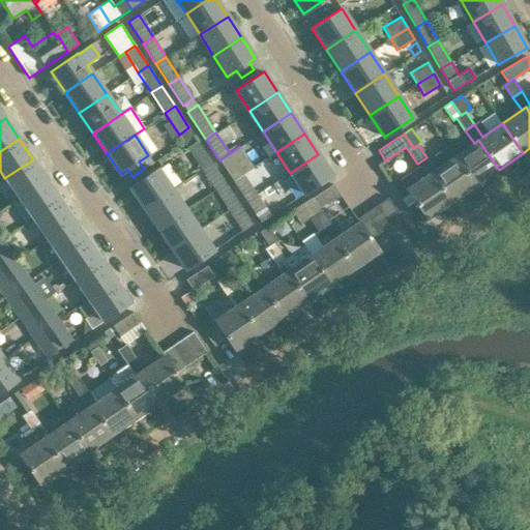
[(478,140),(474,143),(454,156),(475,186),(499,170),(478,140)]
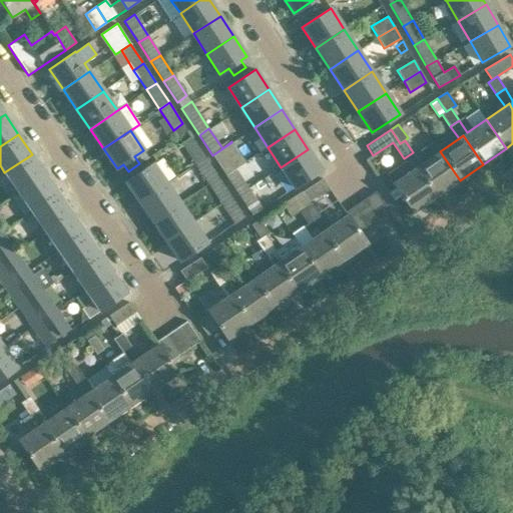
[(181,143),(195,164),(205,157),(191,136),(181,143)]
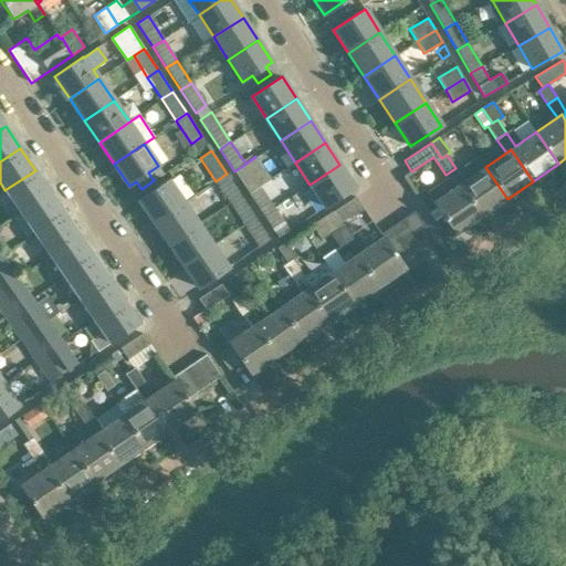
[(446,175),(448,178),(456,187),(460,185),(481,217),(507,199),(485,167),(478,156),(457,170),(456,168),(446,175)]
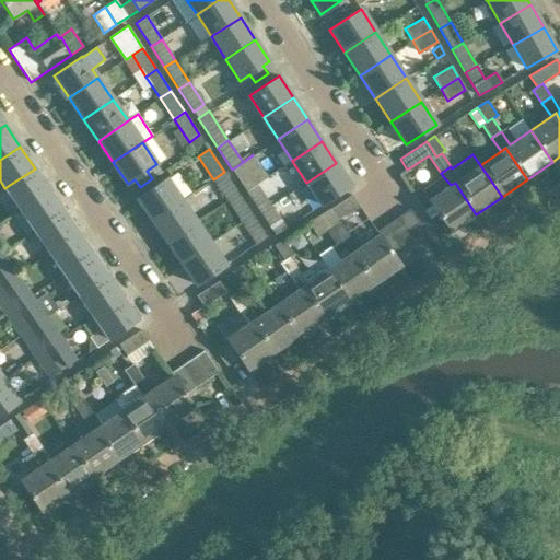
[(253,155),(232,170),(246,190),(257,184),(267,176),(253,155)]
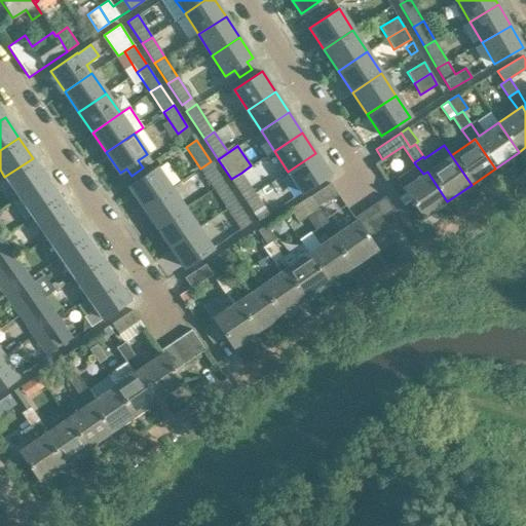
[(315,153),(288,172),(302,192),(329,174),(315,153)]
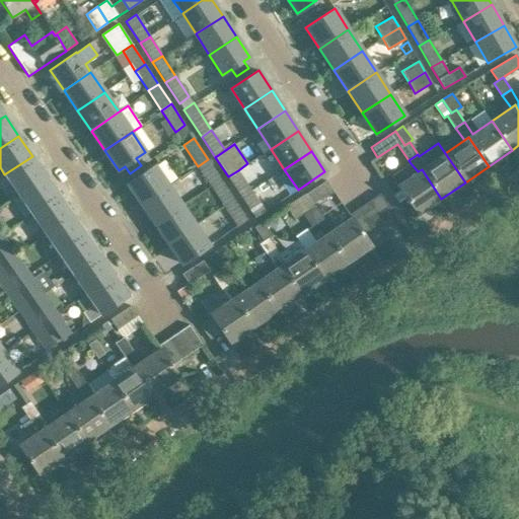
[(18,195),(46,175),(32,156),(4,174),(18,195)]
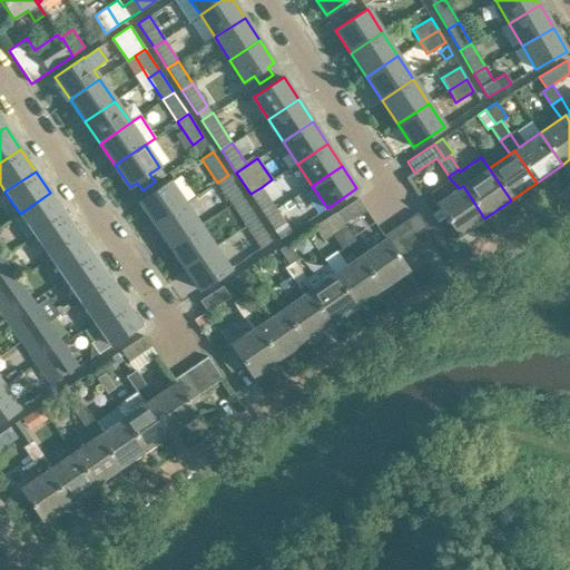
[(228,175),(217,183),(232,204),(242,196),(228,175)]
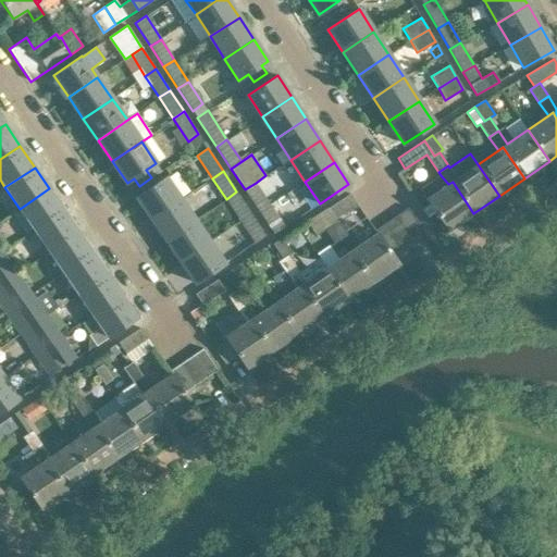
[(441,175),(438,177),(420,189),(448,231),(473,213),(453,182),(448,184),(441,175)]
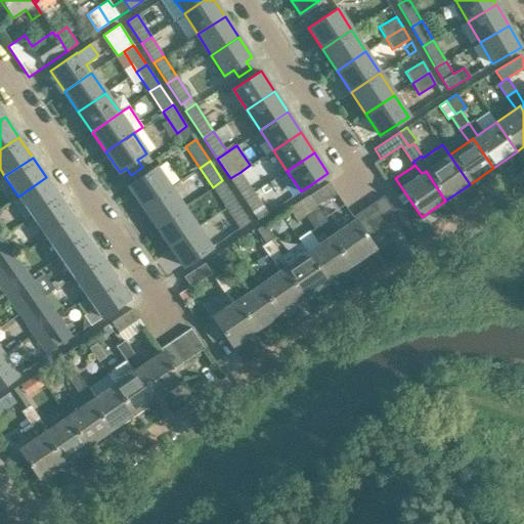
[(129,185),(142,206),(170,187),(156,167),(129,185)]
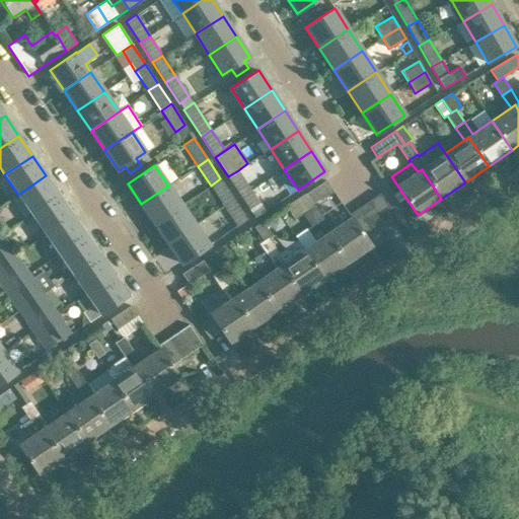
[(238,170),(228,176),(241,197),(251,191),(238,170)]
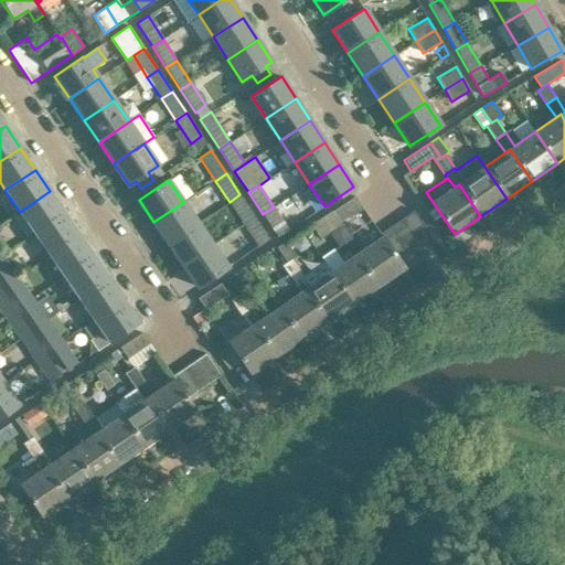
[(50,191),(20,212),(34,234),(65,213),(50,191)]
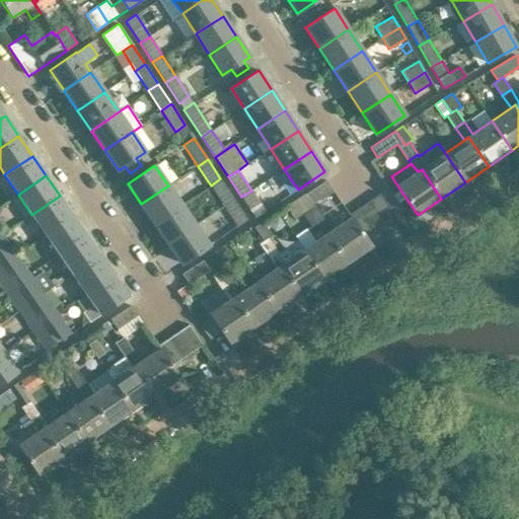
[(220,178),(211,186),(224,206),(234,200),(220,178)]
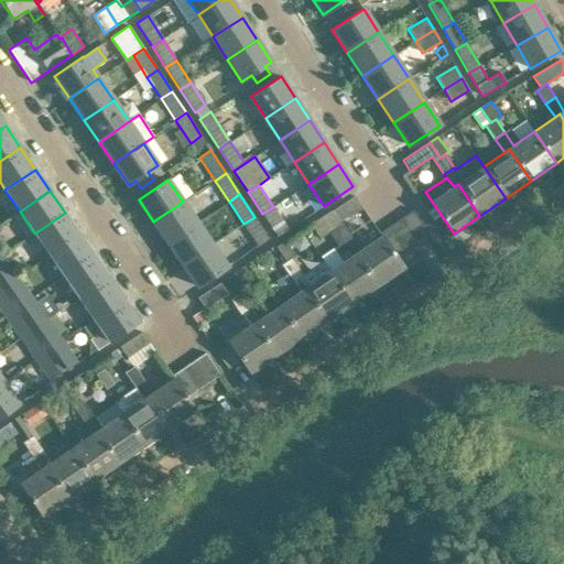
[(355,196),(333,210),(340,221),(361,207),(355,196)]
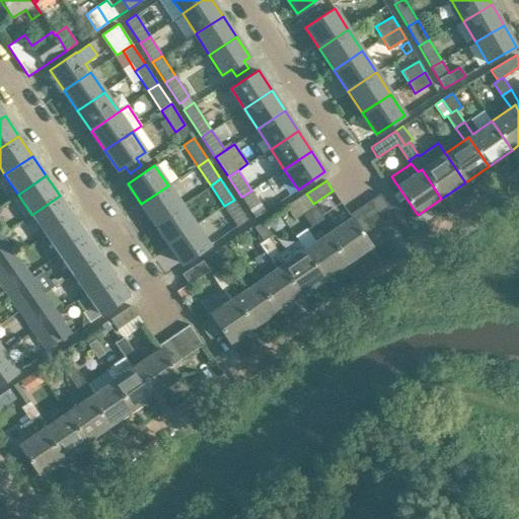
[(168,186),(141,204),(155,224),(181,206),(168,186)]
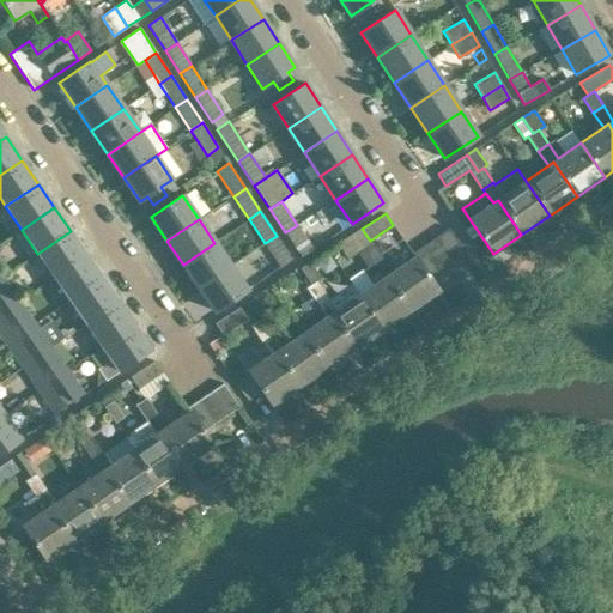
[(297,225),(285,232),(301,258),(314,249),(297,225)]
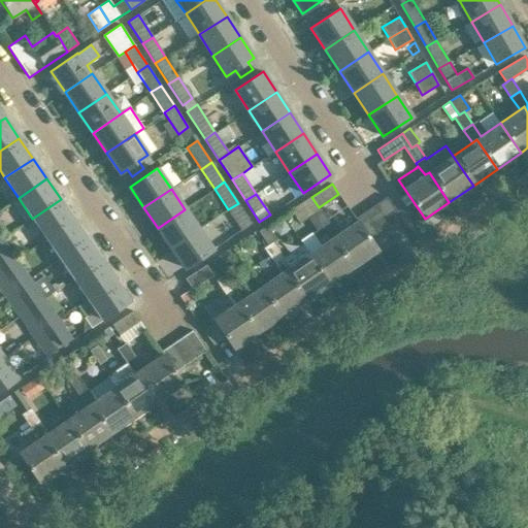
[(387,197),(375,204),(390,225),(400,218),(387,197)]
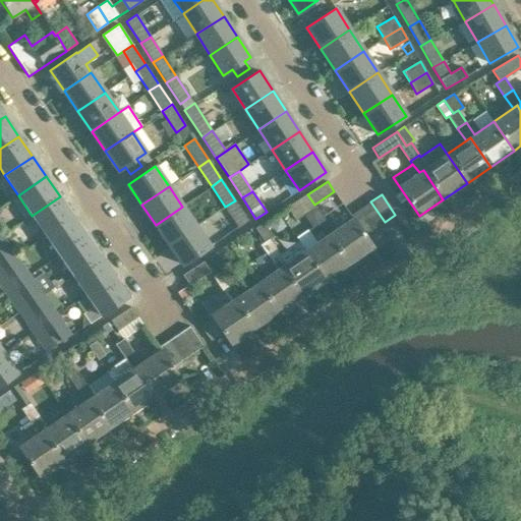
[(60,196),(32,216),(46,236),(73,217),(60,196)]
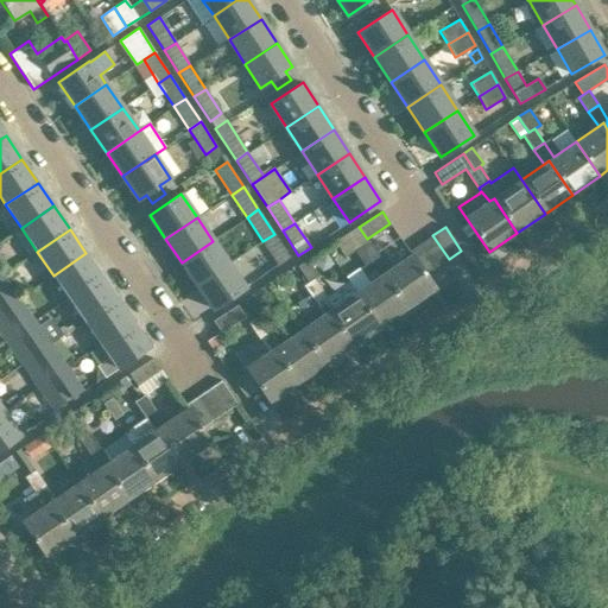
[(274,234),(263,241),(278,265),(290,258),(274,234)]
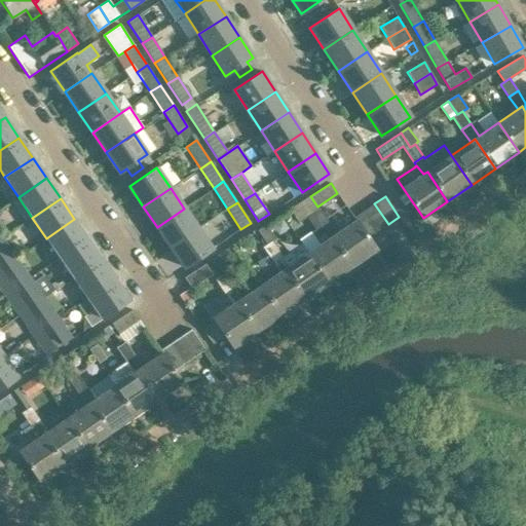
[(374,203),(364,211),(378,231),(388,224),(374,203)]
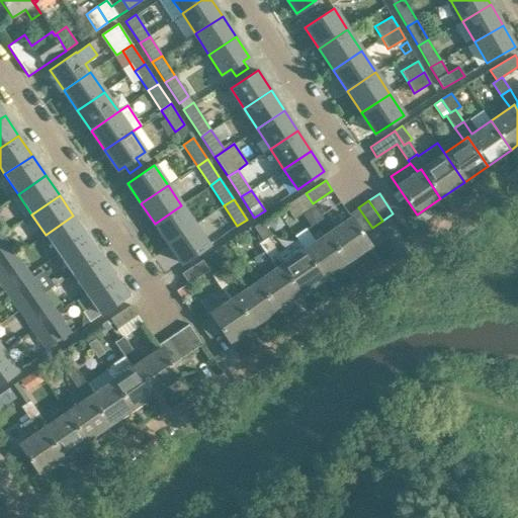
[(181,205),(155,224),(168,244),(195,226),(181,205)]
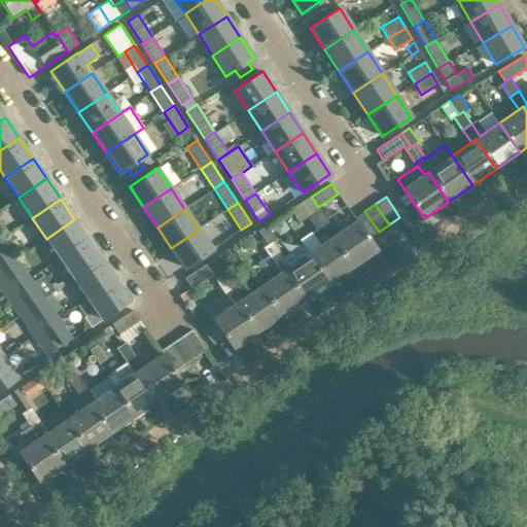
[(319,209),(311,215),(319,227),(319,229),(328,221),(319,209)]
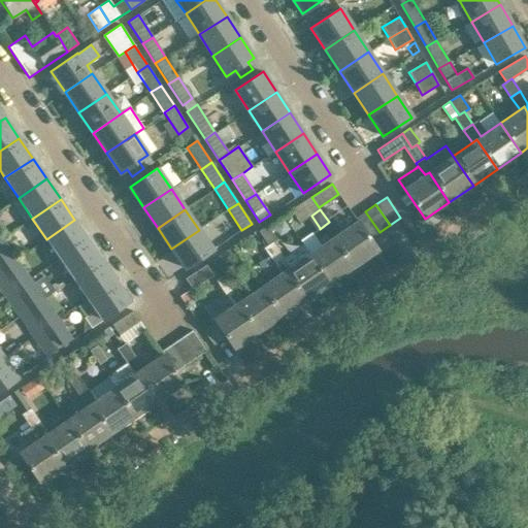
[(356,219),(357,221),(370,238),(380,232),(365,211),(356,219)]
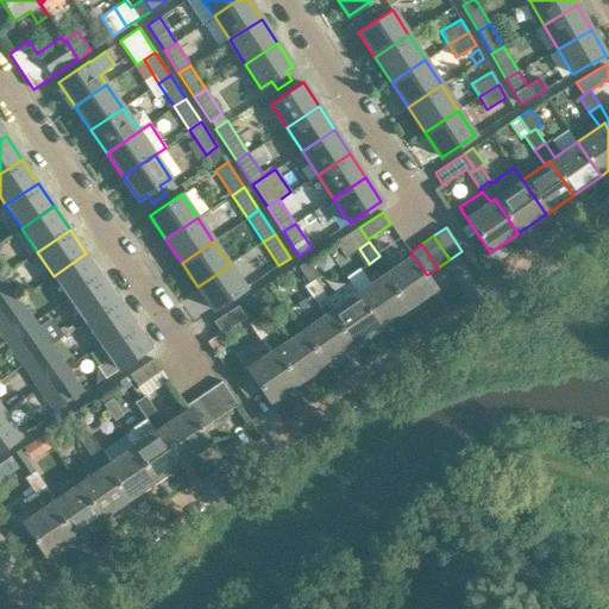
[(86,253),(54,276),(69,299),(102,277),(86,253)]
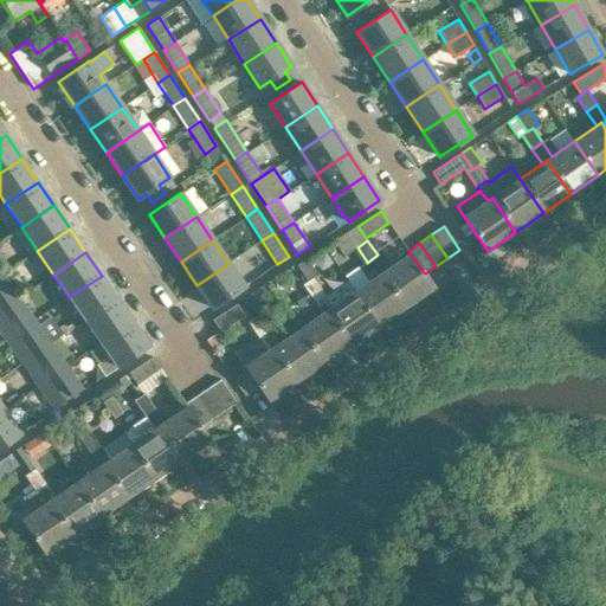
[(387,269),(378,255),(367,263),(376,276),(382,272),(406,307),(434,288),(425,274),(410,253),(387,269)]
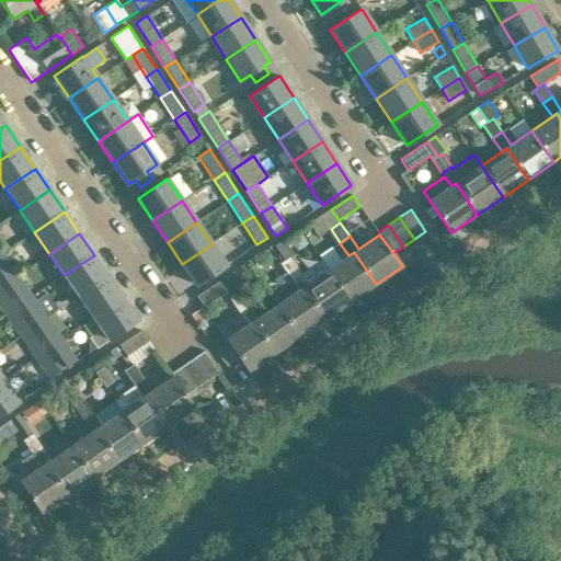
[(275,245),(286,262),(289,259),(294,256),(283,241),(275,245)]
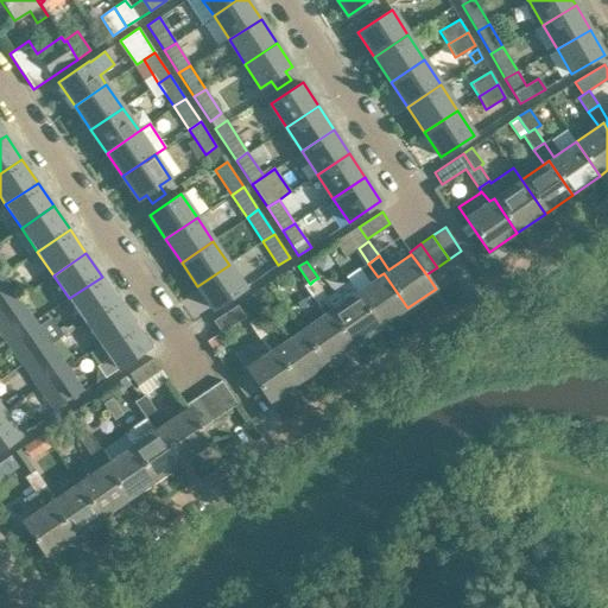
[(378,277),(368,264),(368,263),(360,268),(369,283),(356,292),(379,327),(407,308),(384,273),(378,277)]
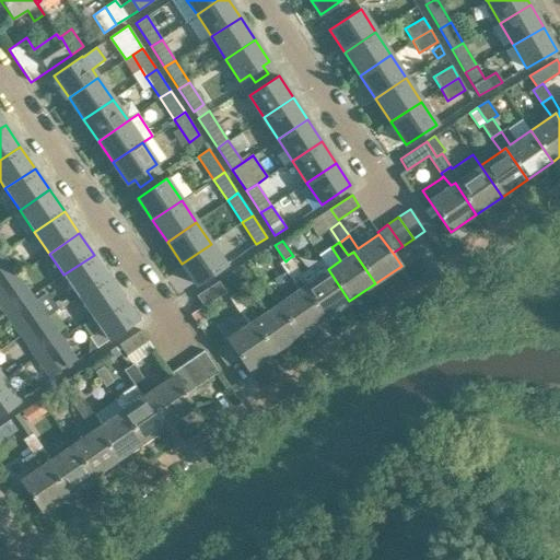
[(211,244),(182,264),(197,284),(225,265),(211,244)]
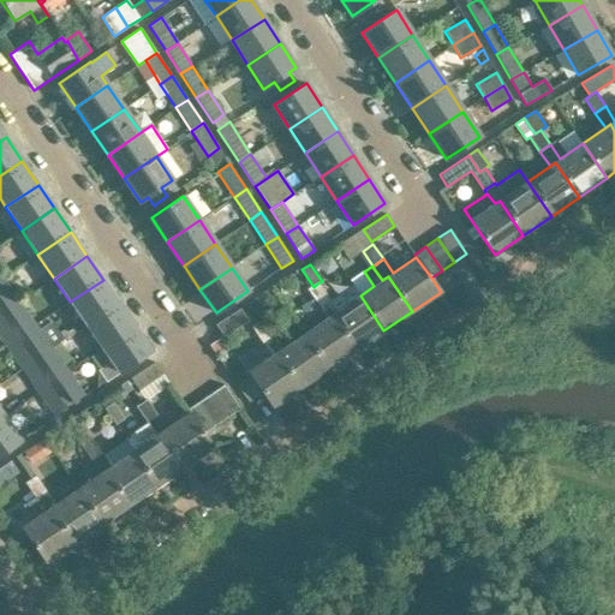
[(4,278),(0,280),(0,299),(7,310),(19,302),(4,278)]
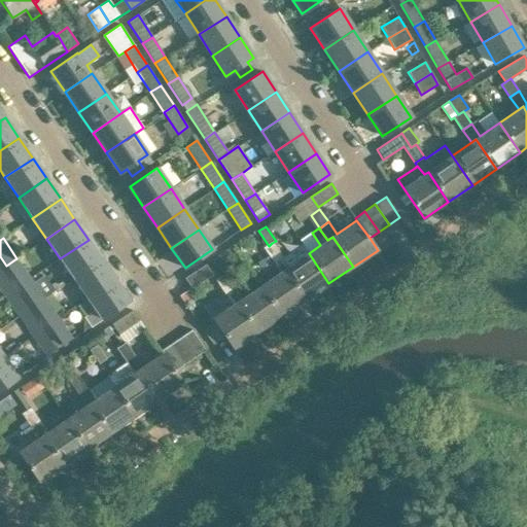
[(89,240),(60,258),(74,279),(102,259),(89,240)]
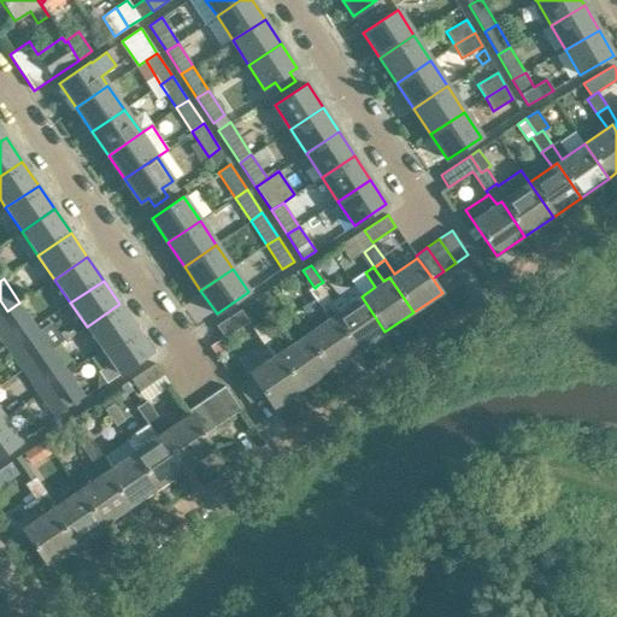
[(309,292),(318,305),(328,298),(318,285),(315,288),(309,292)]
